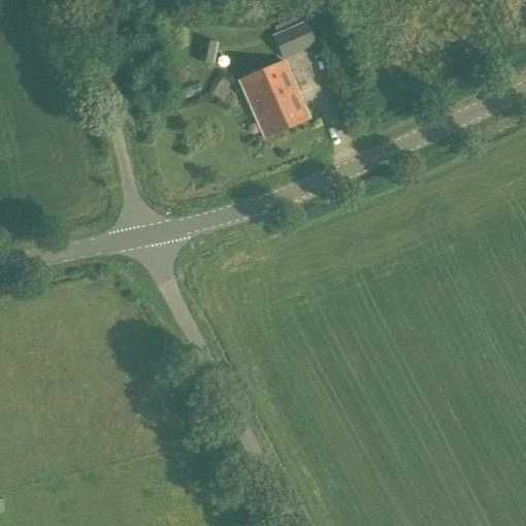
[(291,27),(301,51),(318,43),(307,20),(291,27)]
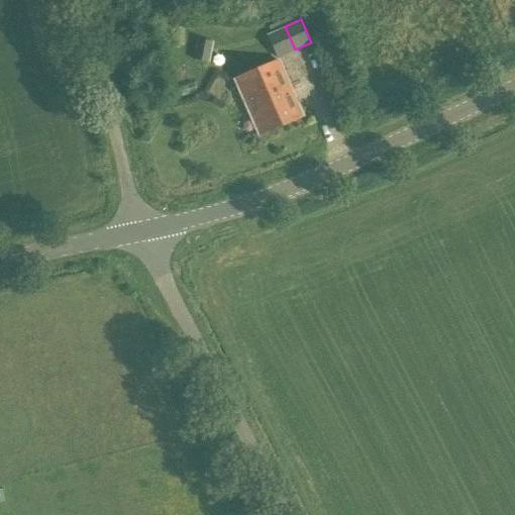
[(166,36),(180,35),(180,24),(166,24),(166,36)]
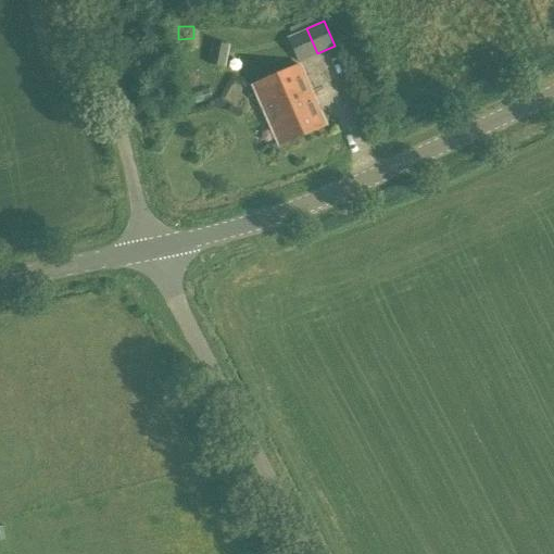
[(299,61),(317,53),(306,28),(288,37),(299,61)]
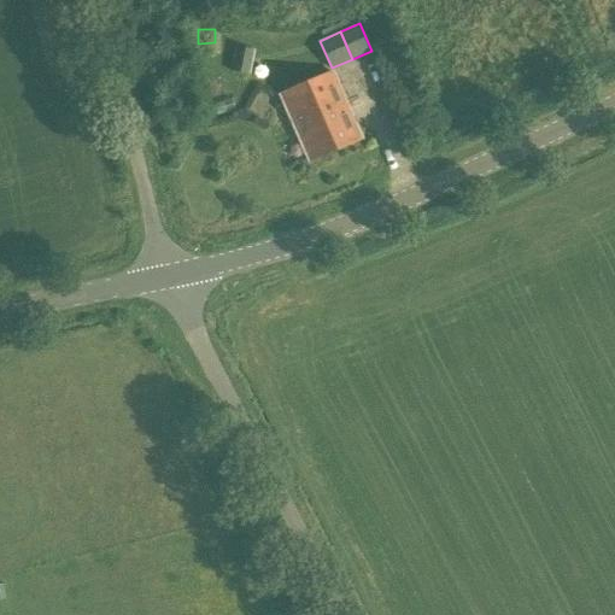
[(251,72),(256,48),(236,46),(233,70),(251,72)]
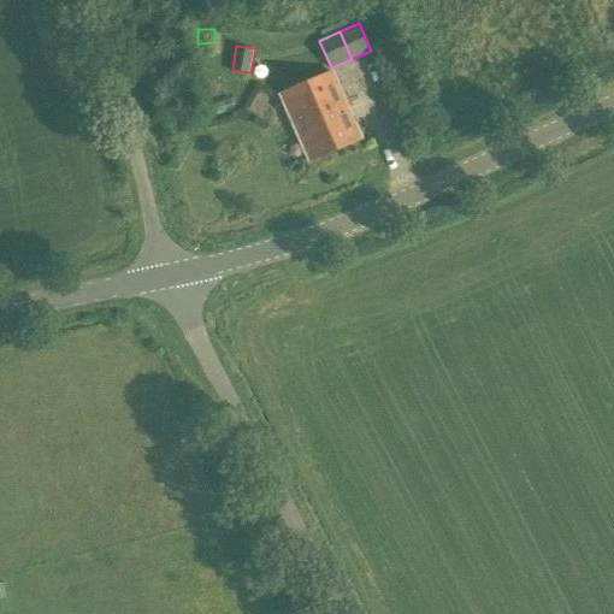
[(311,160),(364,137),(334,69),(282,92),(311,160)]
